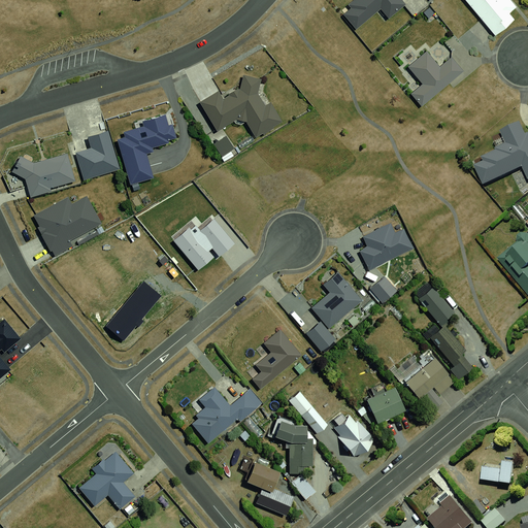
[(351,0),(337,10),(354,30),(375,12),(384,22),(406,3),(403,0),(351,0)]
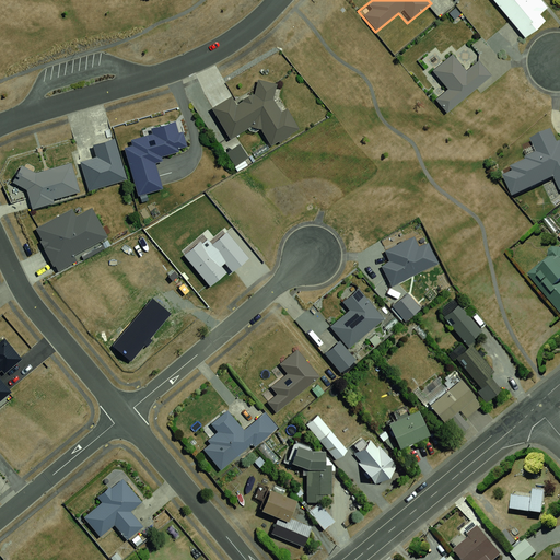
[(529,0),(490,0),(518,39),(545,20),(529,0)]
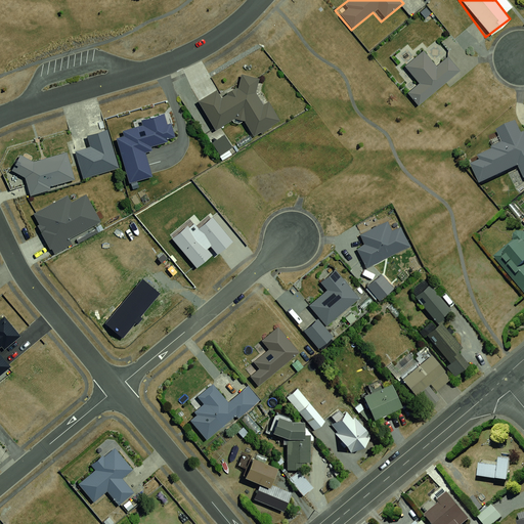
[(412,84),(402,93),(411,103),(453,70),(442,56),(432,66),(419,50),(398,68),(412,84)]
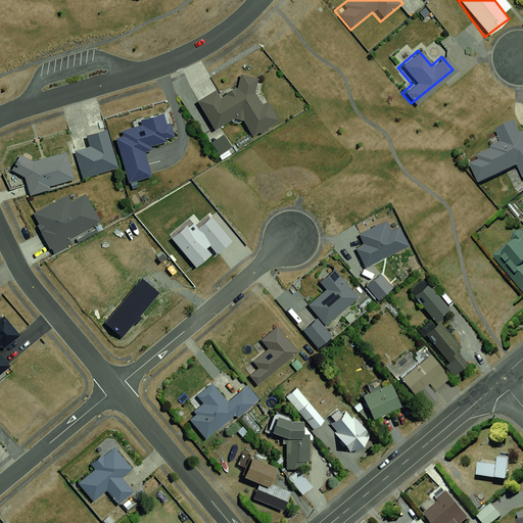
[(216,89),(195,101),(211,128),(240,112),(251,132),(279,119),(256,86),(257,76),(238,73),(236,87),(221,94),(216,89)]
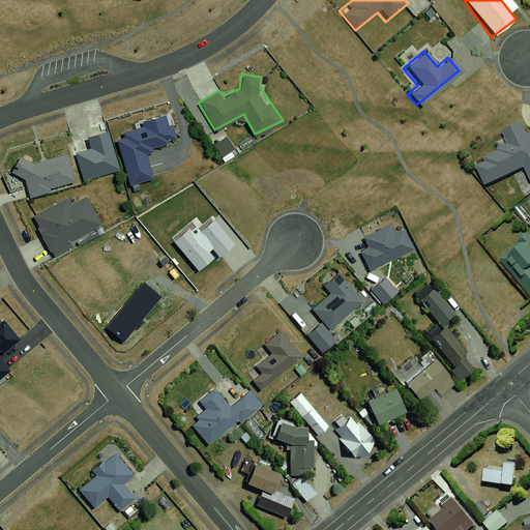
[(166,117),(114,138),(131,183),(155,174),(146,150),(174,139),(166,117)]
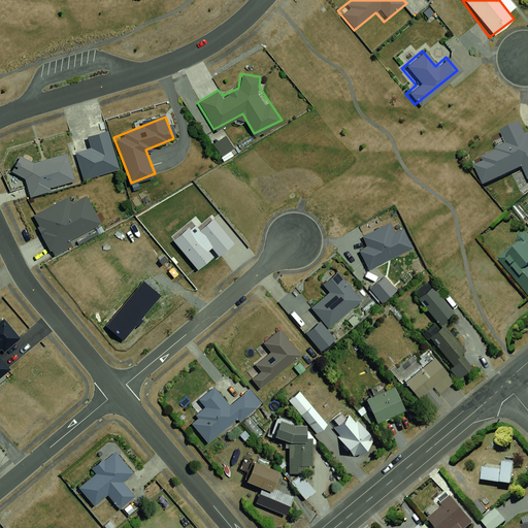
[(471,164),(482,187),(521,168),(527,180),(527,179),(527,132),(526,133),(520,119),(497,129),(503,141),(492,146),(493,149),(480,156),(481,159),(471,164)]
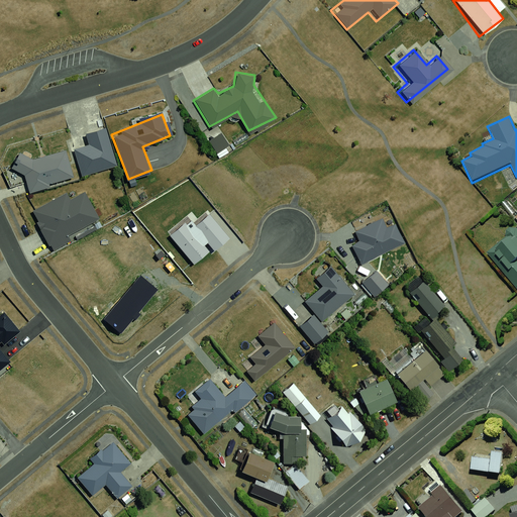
[(85,144),(71,149),(81,179),(115,167),(102,128),(82,136),(85,144)]
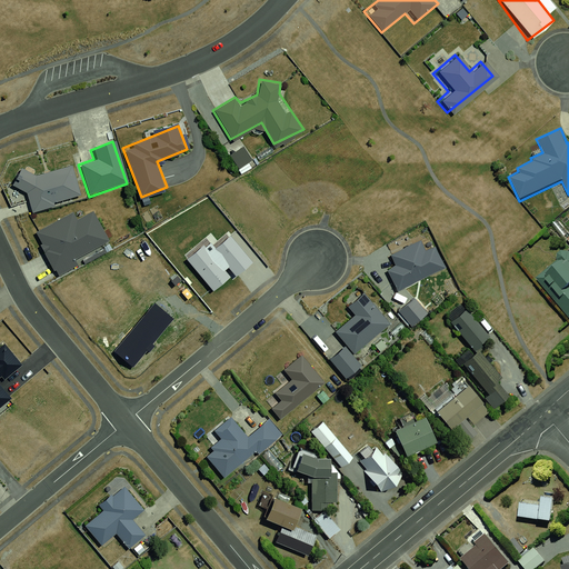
[(23,197),(29,210),(81,193),(70,166),(41,175),(20,168),(10,185),(23,197)]
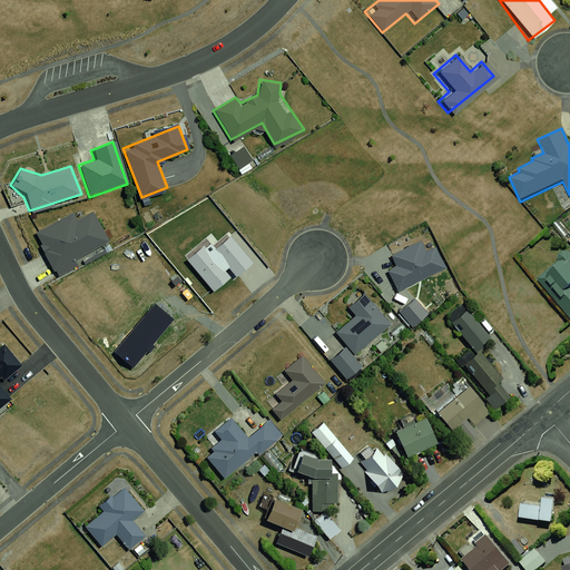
[(87,206),(32,233),(52,274),(81,261),(78,253),(104,239),(87,206)]
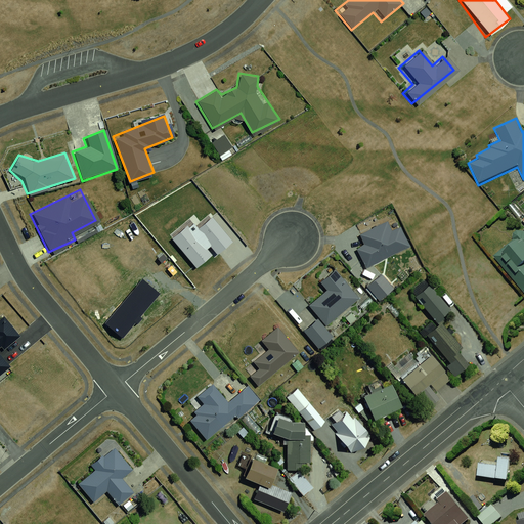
[(207,214),(173,237),(194,270),(228,241),(207,214)]
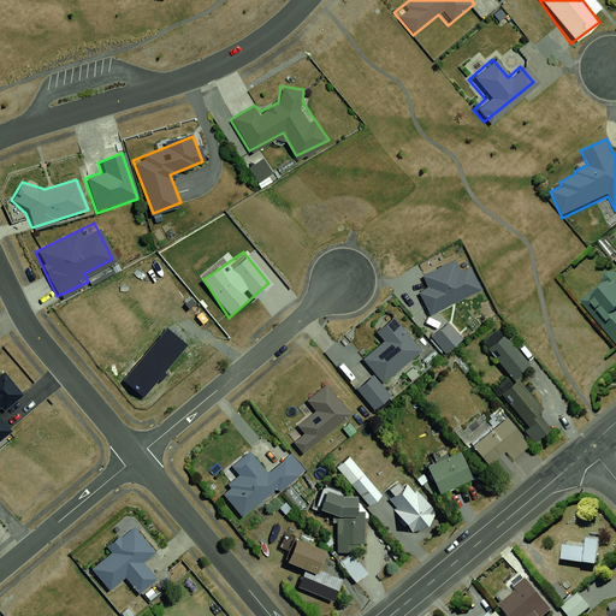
[(431,288),(420,294),(431,317),(484,289),(472,266),(461,271),(456,261),(425,277),(431,288)]
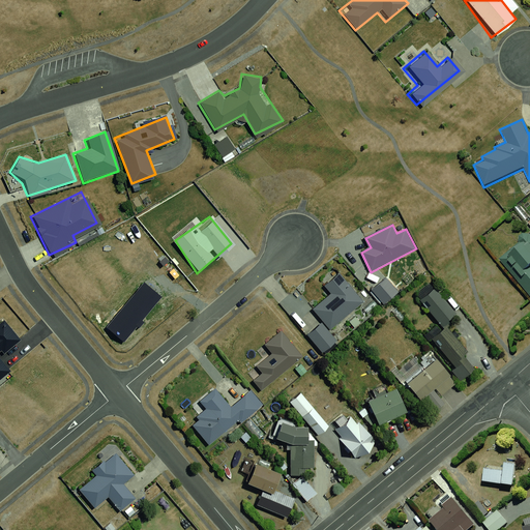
[(529,234),(529,233),(498,259),(529,296),(529,234)]
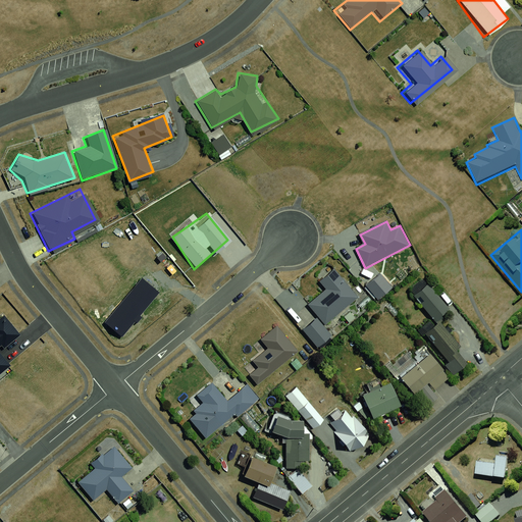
[(162,262),(157,258),(153,261),(158,266),(162,262)]
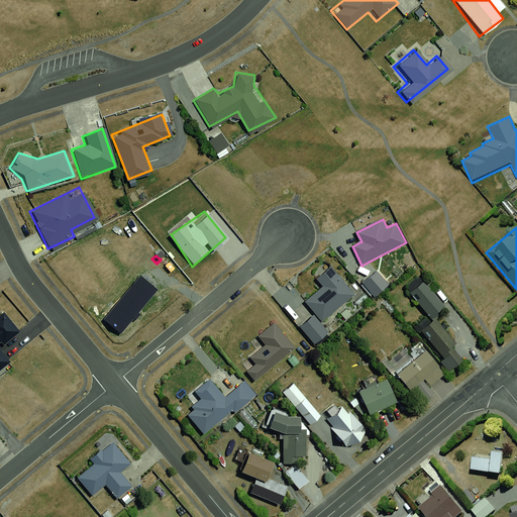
[(323,287),(305,302),(322,323),(355,295),(332,267),(317,279),(323,287)]
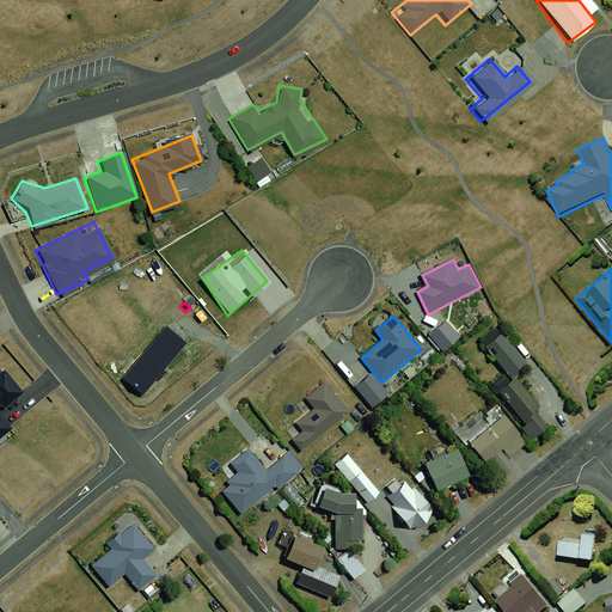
[(446,320),(429,335),(444,352),(460,337),(446,320)]
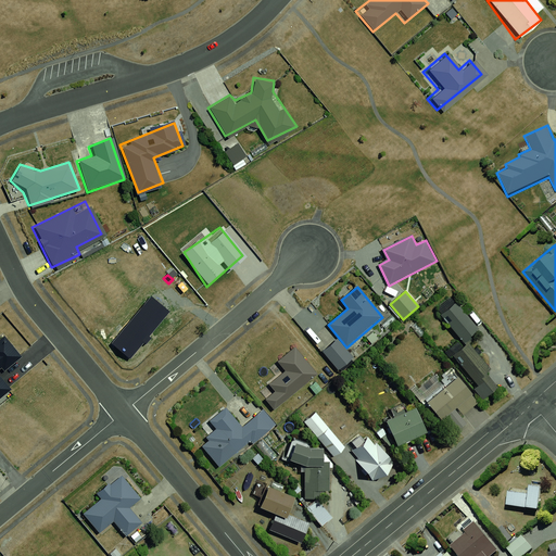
[(165,310),(149,297),(112,343),(129,356),(165,310)]
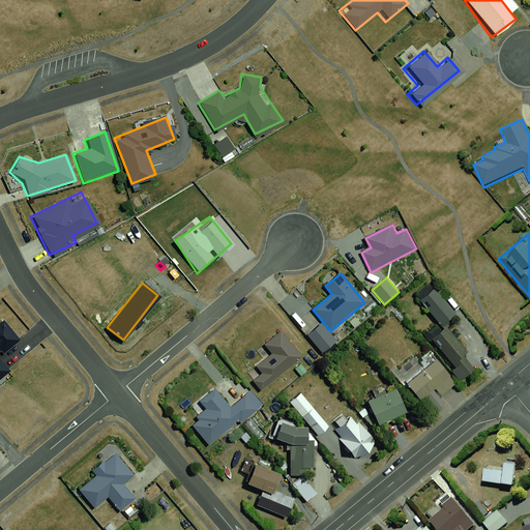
[(458,314),(435,288),(420,300),(443,326),(458,314)]
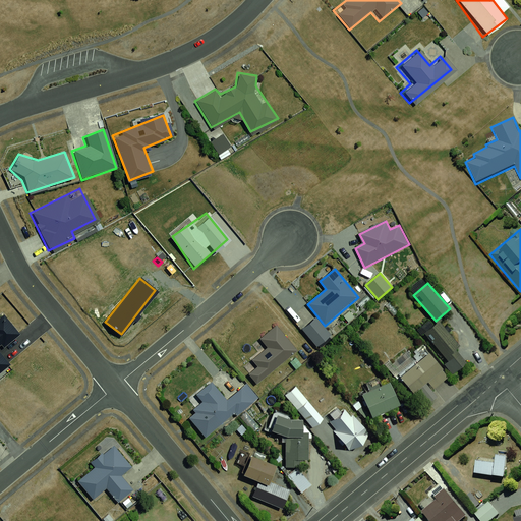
[(2,319),(0,321),(0,364),(8,359),(0,349),(0,346),(15,335),(2,319)]
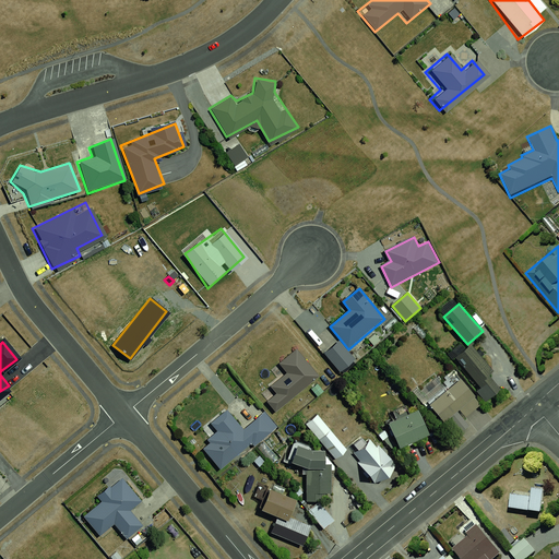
[(341,342),(339,343),(325,354),(340,372),(355,359),(341,342)]
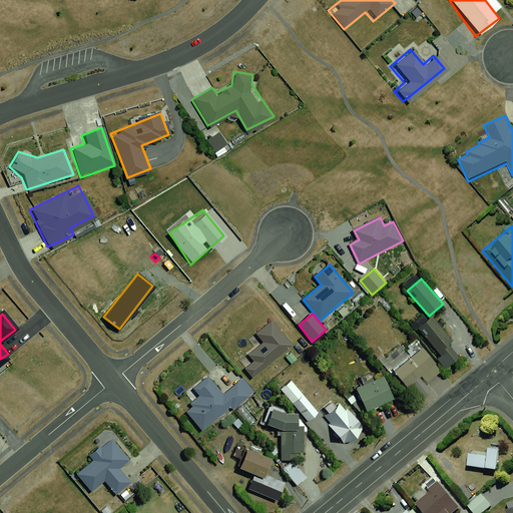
[(433,316),(418,328),(441,356),(437,359),(446,370),(459,359),(448,345),(453,341),(433,316)]
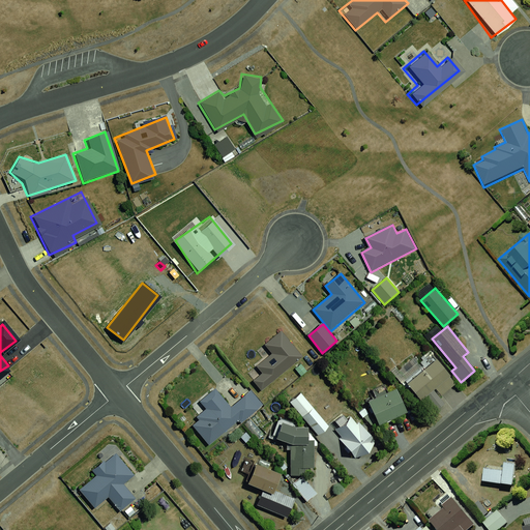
[(254,381),(262,391),(304,356),(283,330),(265,345),(272,353),(257,366),(263,374),(254,381)]
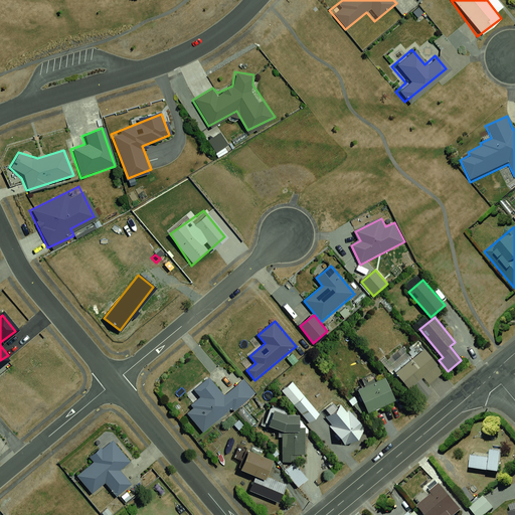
[(422,346),(394,368),(411,388),(439,366),(422,346)]
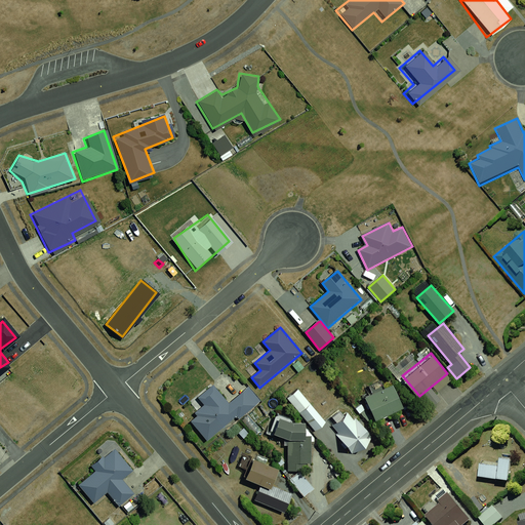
[(197,416),(190,421),(206,441),(237,414),(239,418),(259,401),(248,388),(230,404),(213,385),(198,398),(203,405),(194,413),(197,416)]
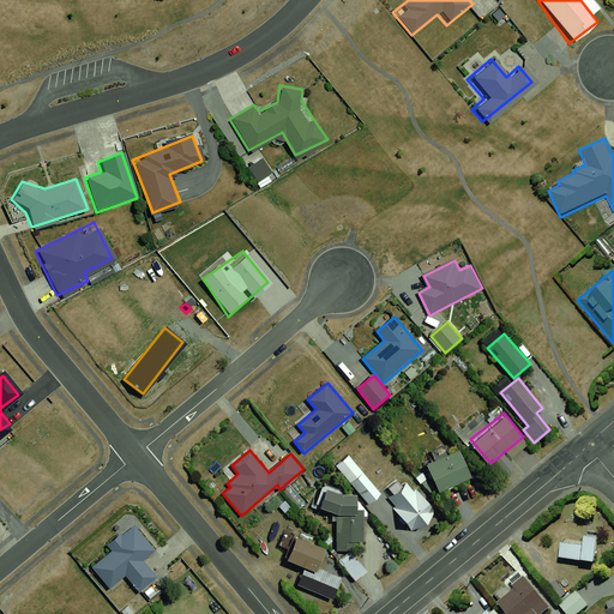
[(461,451),(427,465),(438,493),(473,477),(461,451)]
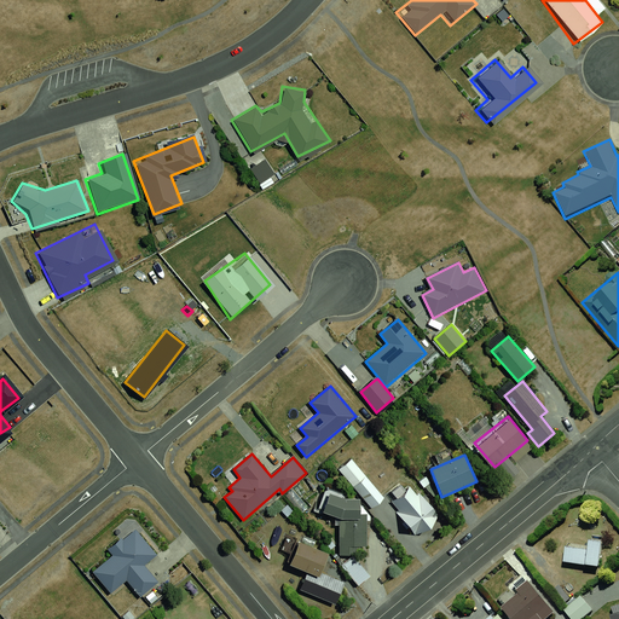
[(385,498),(365,476),(353,489),(371,509),(385,498)]
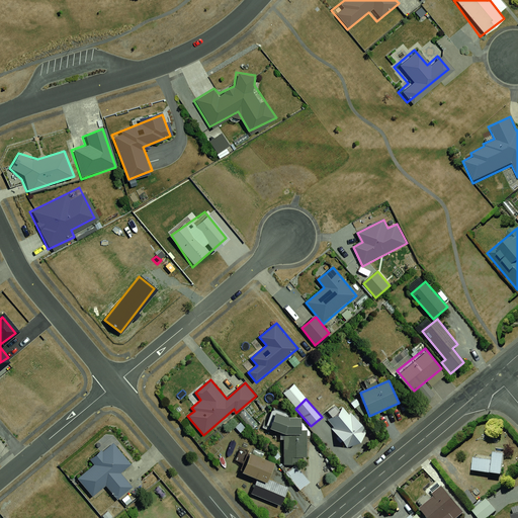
[(346,406),(326,422),(348,448),(361,443),(367,432),(346,406)]
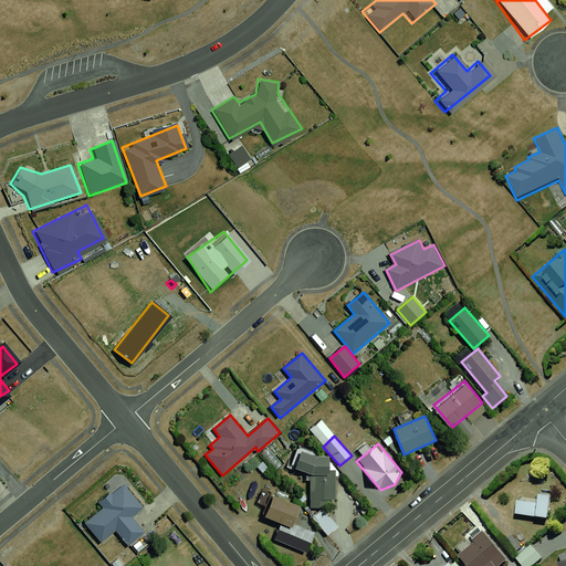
[(302,452),(295,469),(311,475),(311,509),(323,507),(328,501),(336,499),(336,471),(331,470),(332,458),(302,452)]
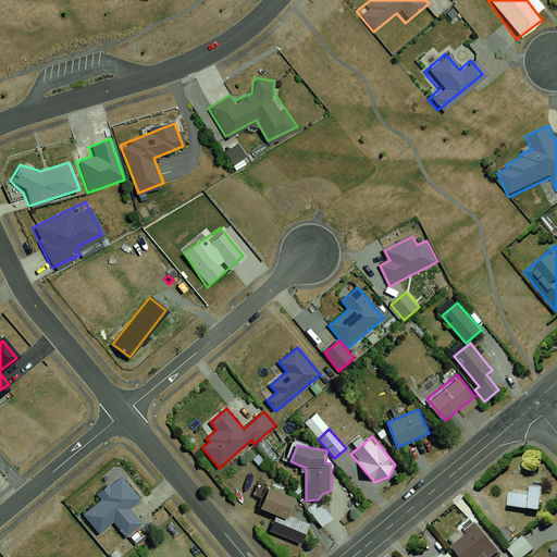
[(97,498),(77,514),(94,533),(109,521),(121,535),(138,521),(125,506),(136,497),(116,473),(93,493),(97,498)]
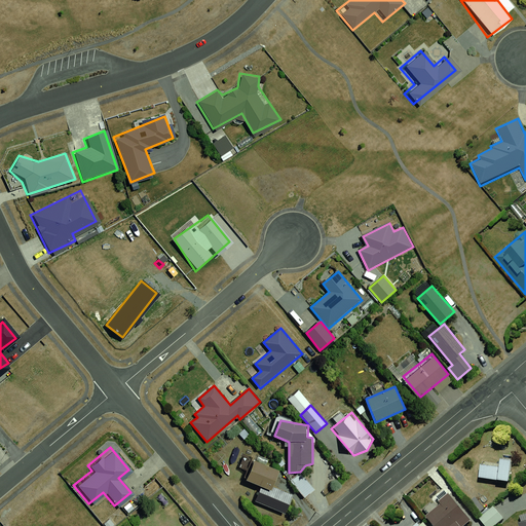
[(496,465),(475,463),(473,481),(506,484),(510,458),(497,457),(496,465)]
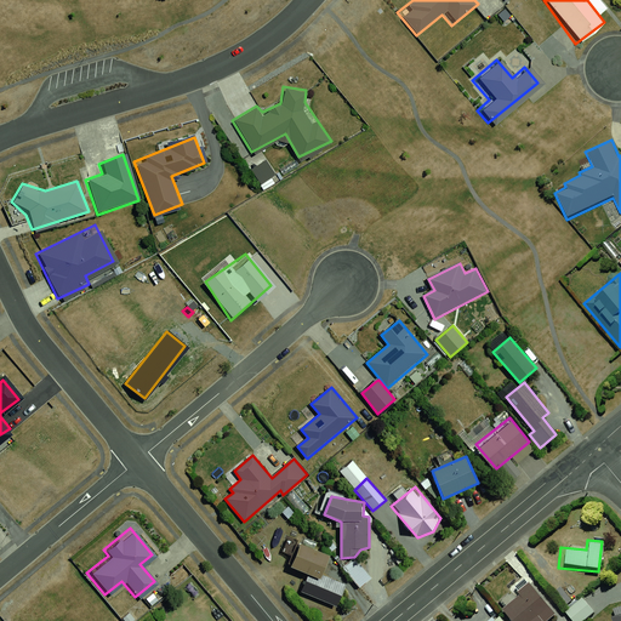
[(309,575),(302,593),(337,608),(347,585),(323,575),(331,556),(301,543),(291,567),(309,575)]
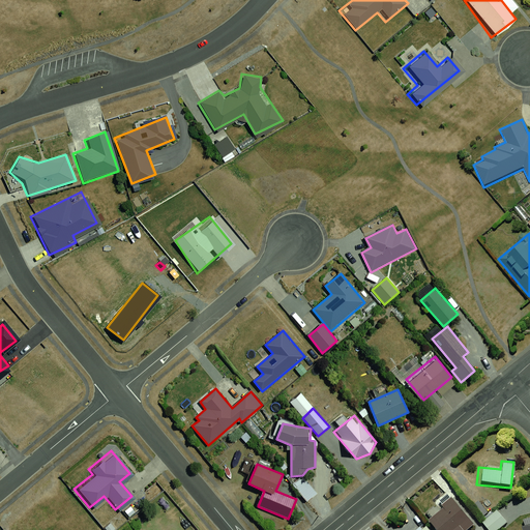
[(318,494),(301,476),(291,486),(307,503),(318,494)]
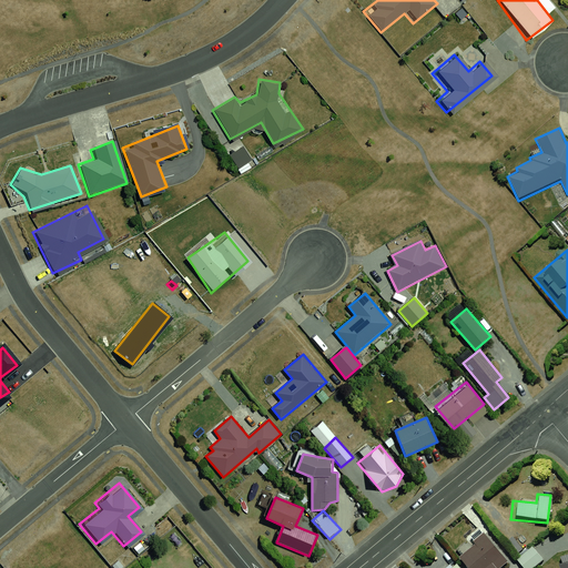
[(483,536),(457,559),(465,567),(496,567),(495,567),(504,559),(483,536)]
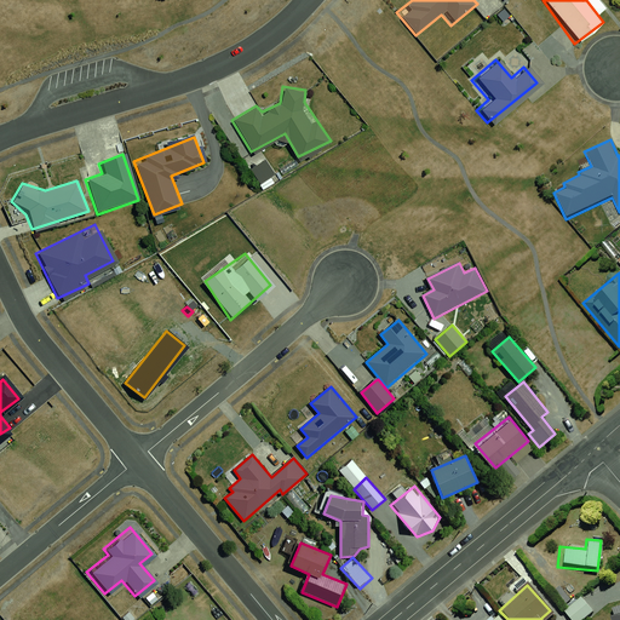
[(574,596),(561,608),(570,619),(574,619),(586,609),(574,596)]
